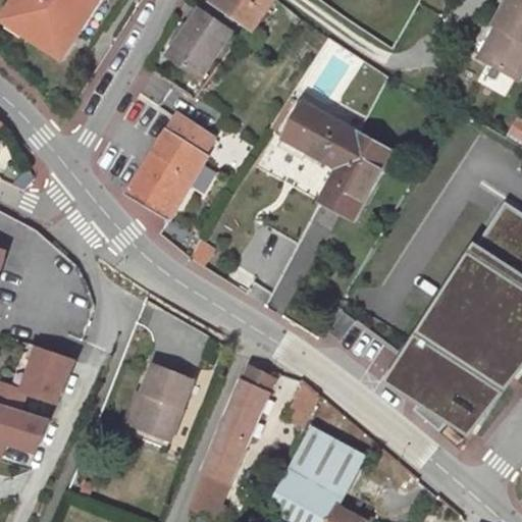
[(16,0),(22,3),(7,25),(62,62),(103,0),(16,0)]
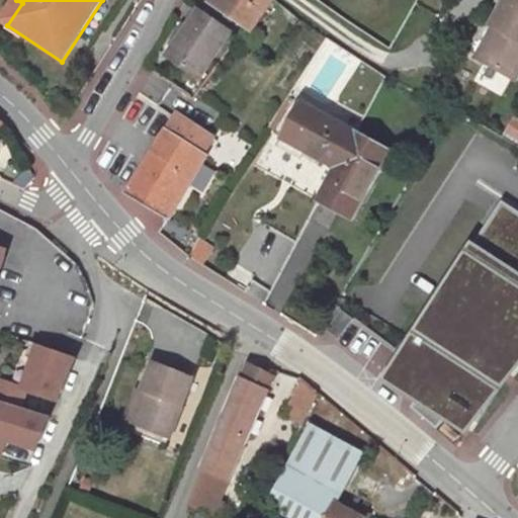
[(217,0),(214,4),(252,29),(271,0),(217,0)]
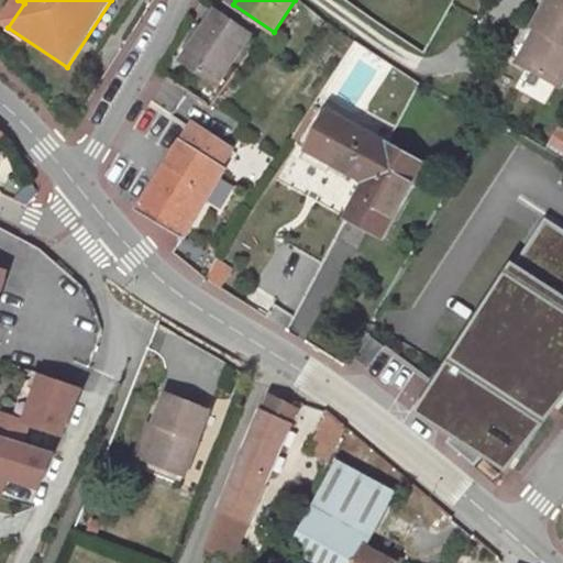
[(548,0),(532,28),(536,30),(542,33),(523,67),(561,87),(562,81),(562,2),(559,0),(548,0)]
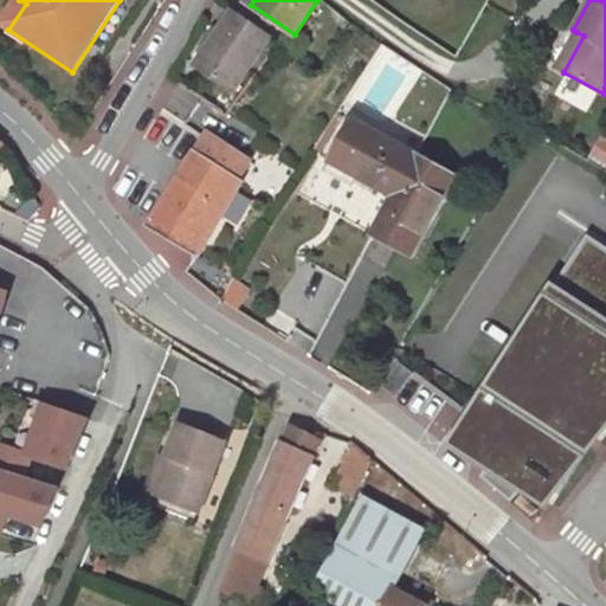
[(270,39),(233,13),(195,66),(232,91),(270,39)]
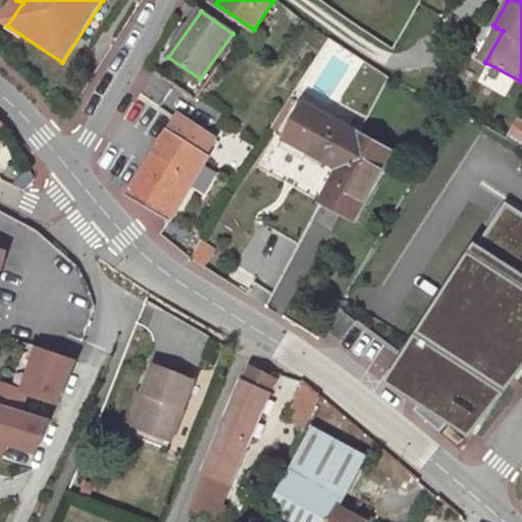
[(503,31),(497,28),(479,59),(485,62),(503,31)]
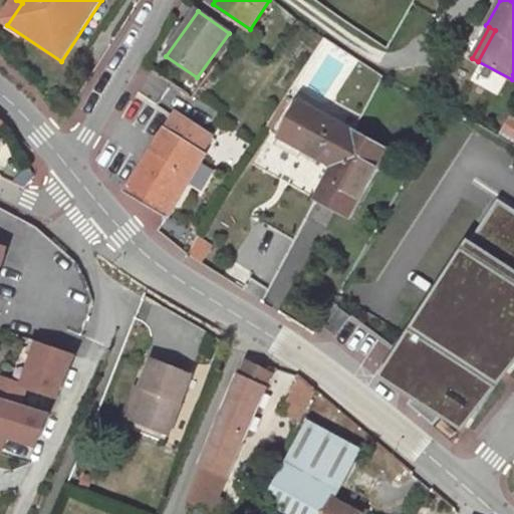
[(281,138),(335,167),(352,134),(299,104),(281,138)]
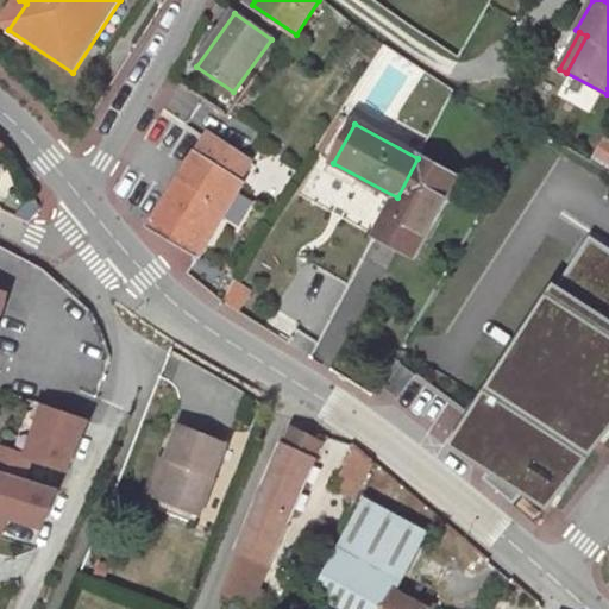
[(196,259),(199,257),(223,215),(242,184),(236,181),(248,161),(209,135),(177,180),(146,228),(196,259)]
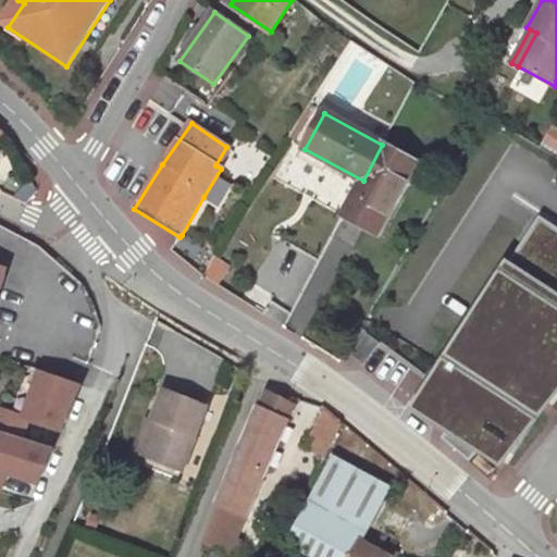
[(545,143),(556,149),(556,128),(555,128),(545,143)]
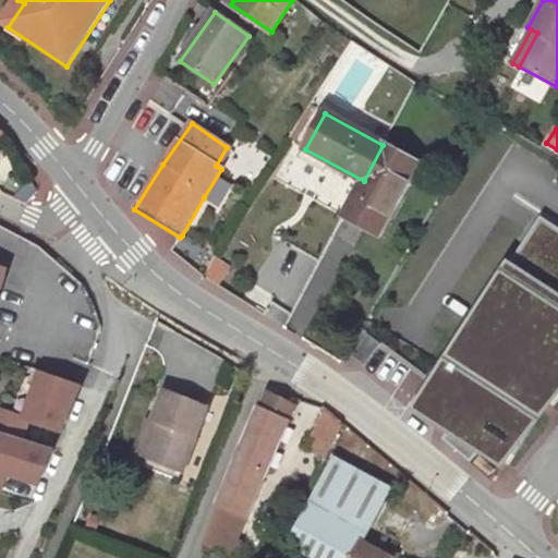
[(383,145),(364,181),(344,217),(377,235),(416,164),(383,145)]
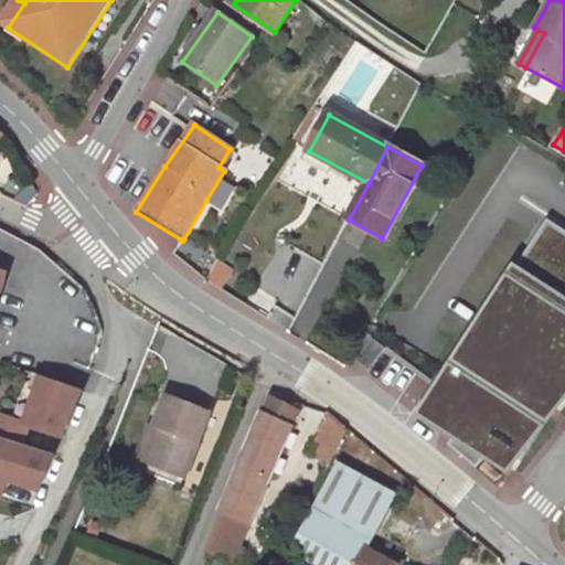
[(564,247),(539,230),(427,398),(447,411),(450,406),(455,408),(465,415),(452,434),(444,446),(476,467),(483,455),(504,469),(514,455),(520,458),(564,390),(564,247)]
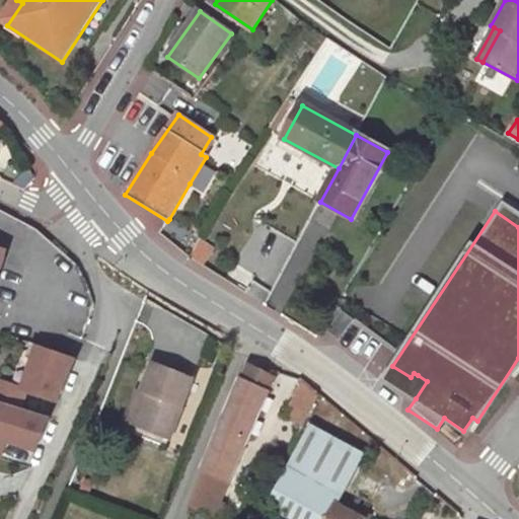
[(339,340),(352,322),(340,313),(326,331),(339,340)]
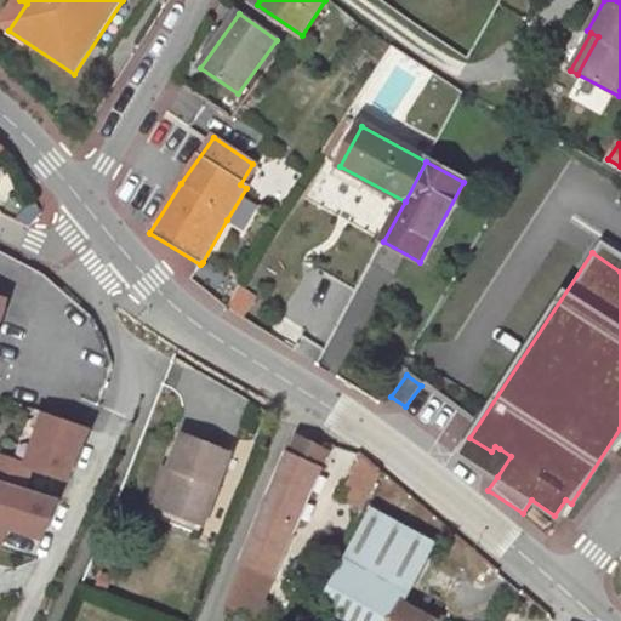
[(0,480),(26,489),(32,469),(68,480),(90,429),(46,414),(29,466),(0,456),(0,480)]
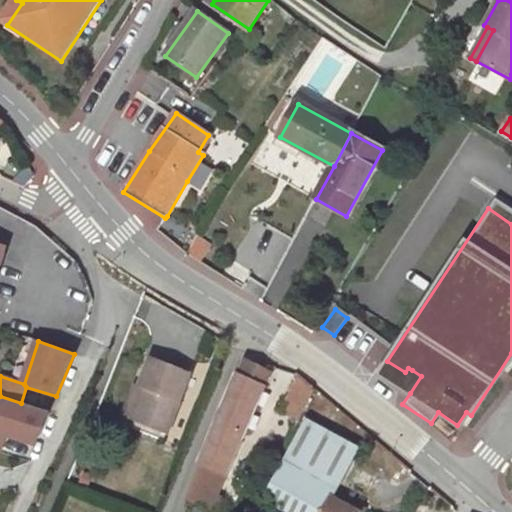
[(194,374),(149,356),(137,386),(144,389),(131,422),(170,436),(194,374)]
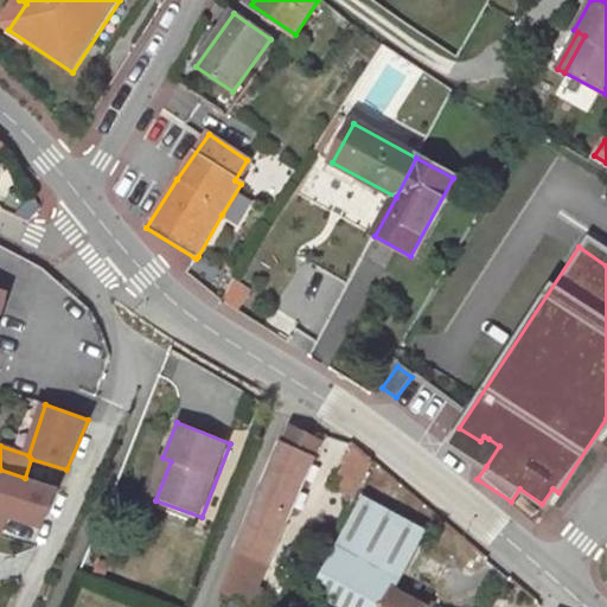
[(278,535),(319,440),(289,426),(249,519),(250,523),(238,551),(264,562),(276,534),(278,535)]
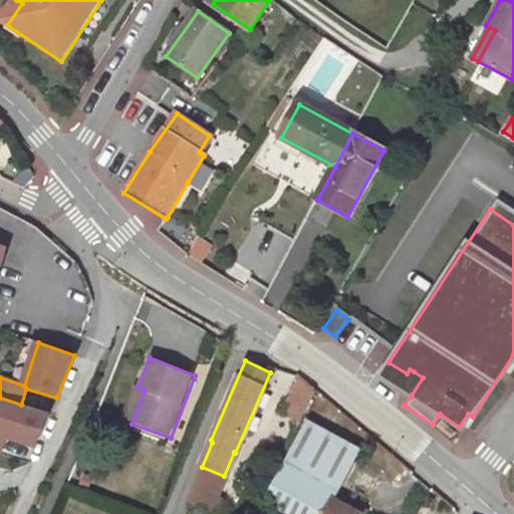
[(407,373),(389,362),(381,376),(412,395),(423,377),(414,371),(410,369),(407,373)]
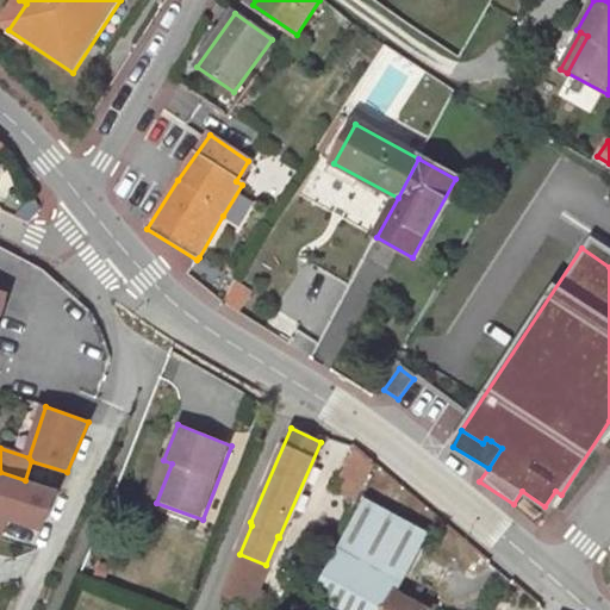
[(375,464),(356,448),(335,490),(358,502),(375,464)]
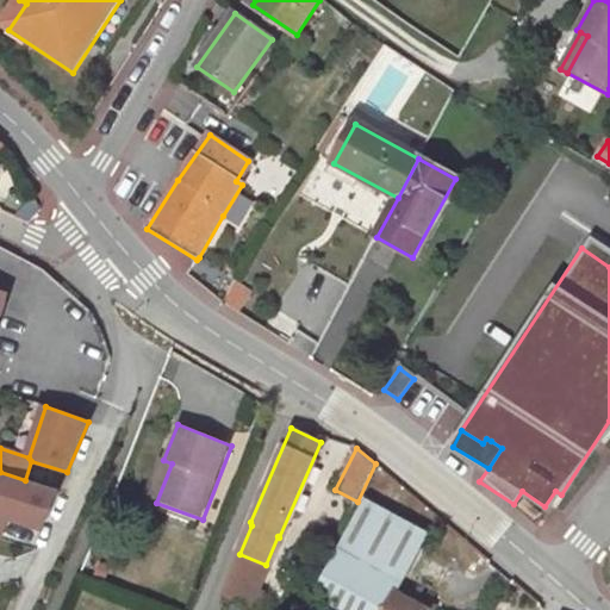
[(156,503),(172,464),(163,460),(162,460),(147,499),(156,503)]
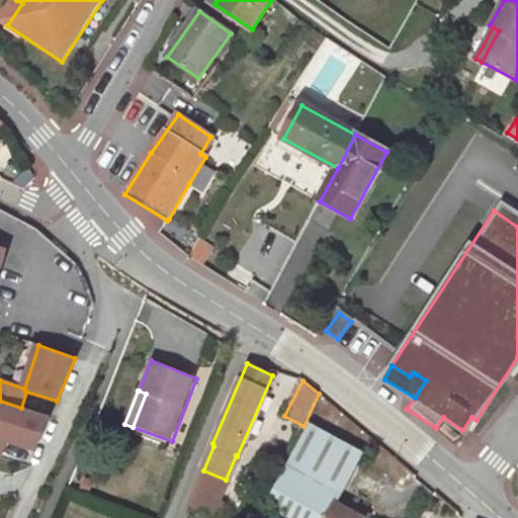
[(21,408),(0,401),(0,453),(6,441),(36,450),(50,417),(21,408)]
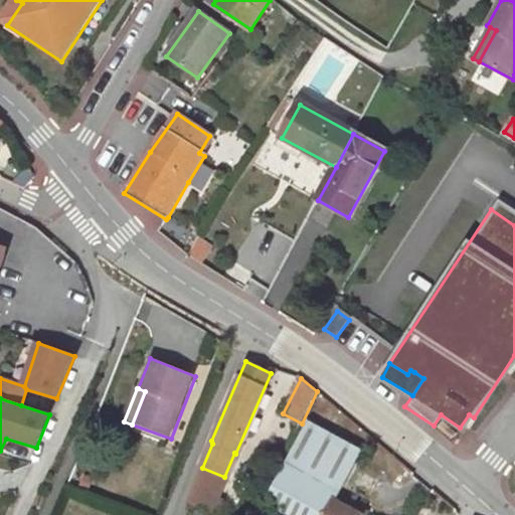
[(443,421),(437,430),(451,441),(457,434),(443,421)]
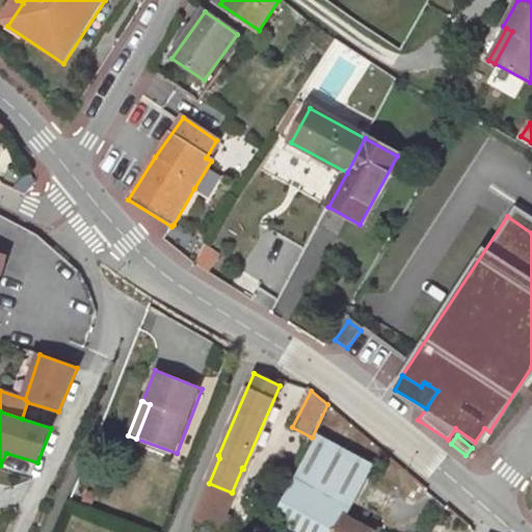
[(372,469),(317,439),(273,519),(296,531),(372,531),(346,517),(372,469)]
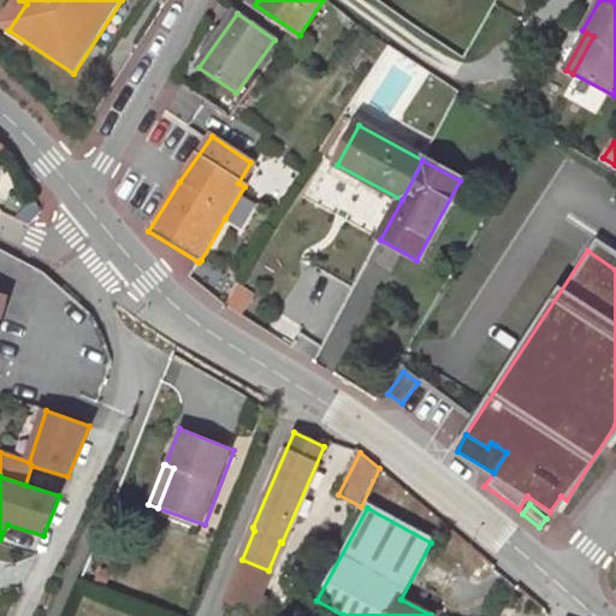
[(259,596),(268,570),(242,560),(225,602),(255,615),(258,615),(266,599),(259,596)]
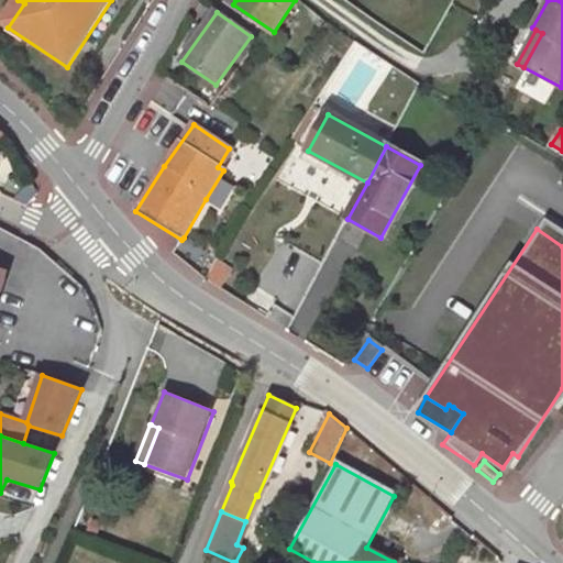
[(102,525),(91,520),(86,532),(97,538),(102,525)]
